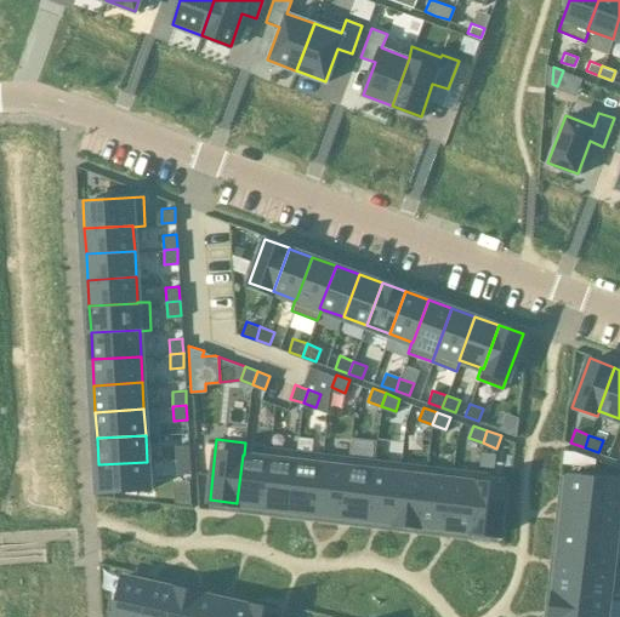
[(188,445),(175,446),(176,461),(189,460),(188,445)]
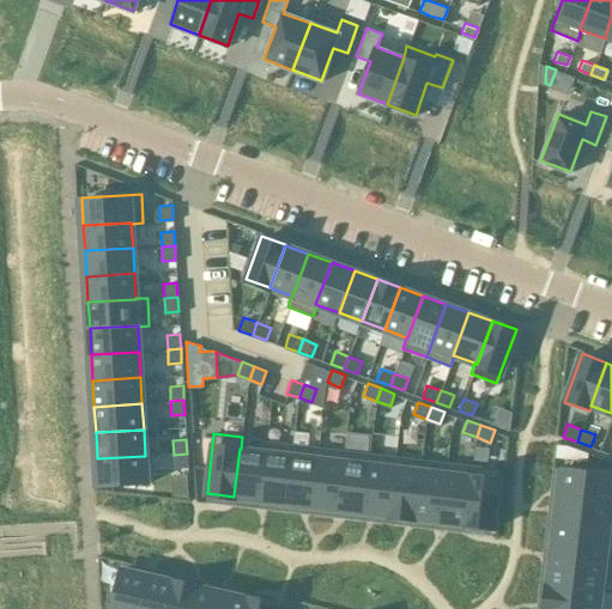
[(265,451),(259,499),(285,501),(291,443),(266,439),(264,451),(265,451)]
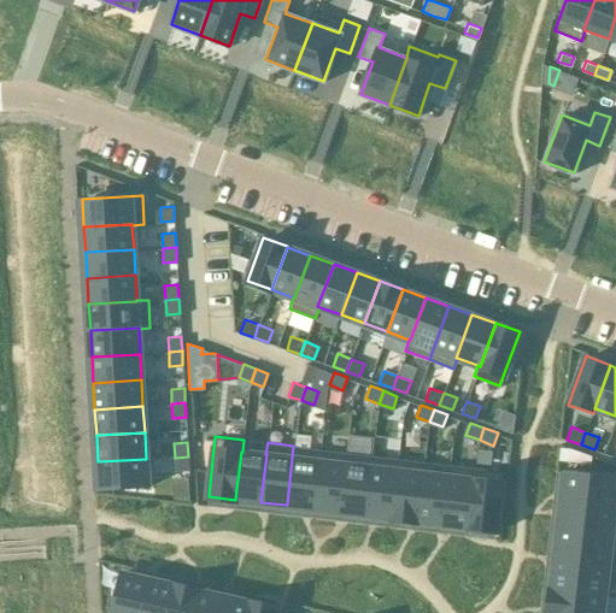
[(293,446),(287,505),(312,508),(320,449),(293,446)]
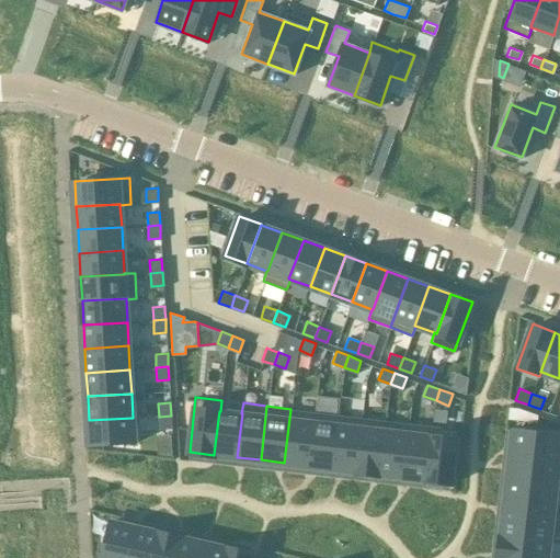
[(290,409),(284,463),(308,466),(315,411),(290,409)]
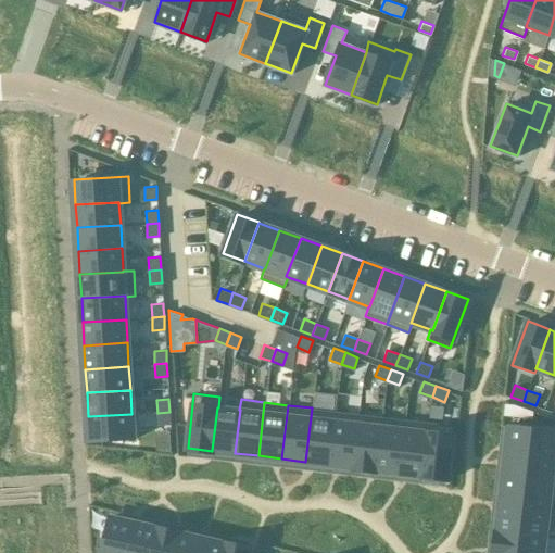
[(217,407),(212,450),(235,453),(240,410),(239,410),(218,407),(217,407)]
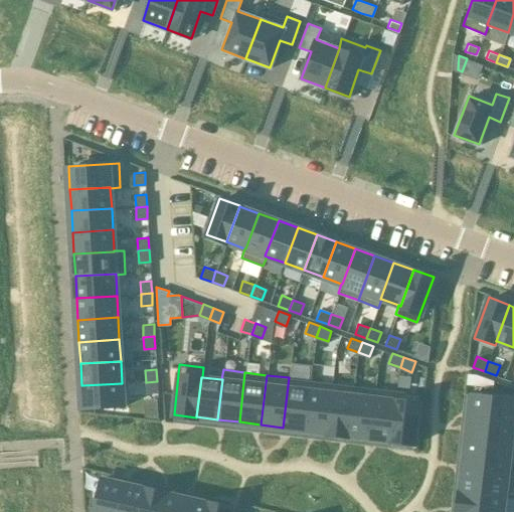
[(289,377),(283,428),(305,430),(310,380),(289,377)]
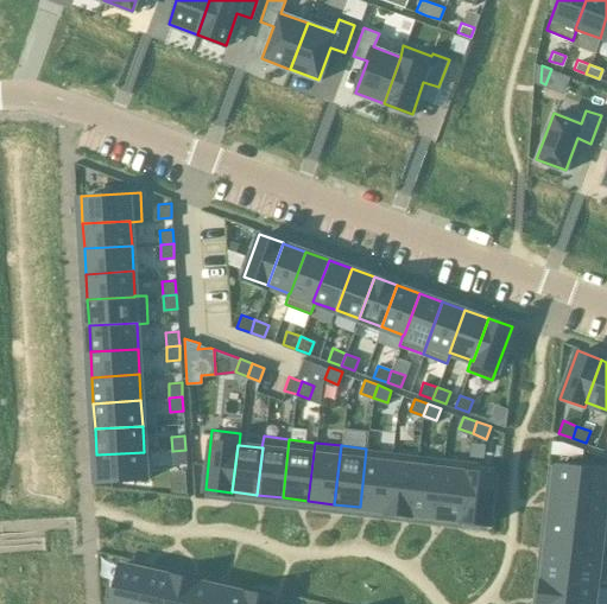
[(366,449),(360,507),(385,510),(392,451),(366,449)]
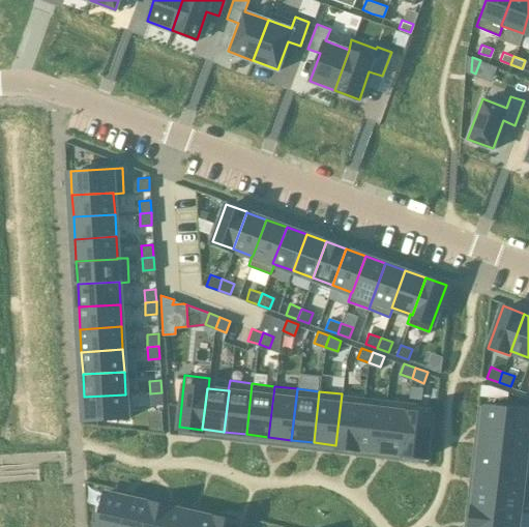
[(162,392),(150,393),(151,406),(163,405),(162,392)]
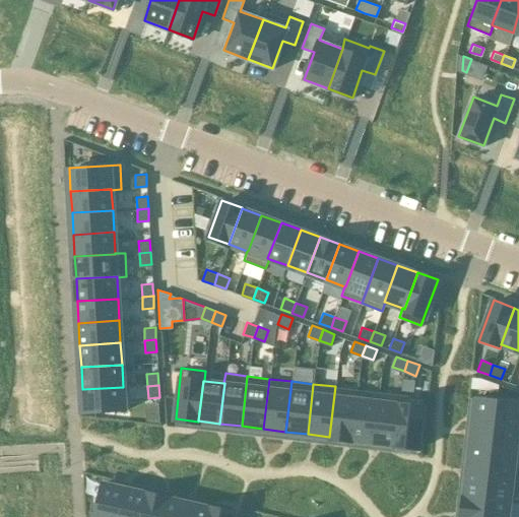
[(329,437),(350,440),(350,439),(357,394),(358,394),(358,389),(335,386),(329,437)]
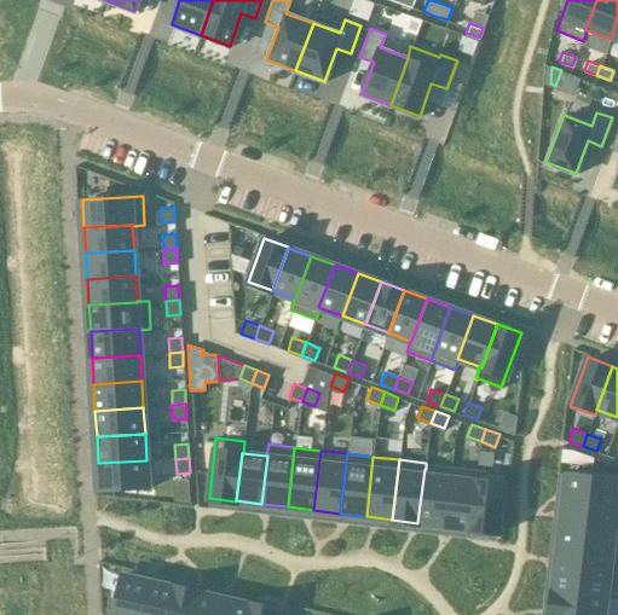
[(146,460),(98,463),(99,489),(148,486),(146,460)]
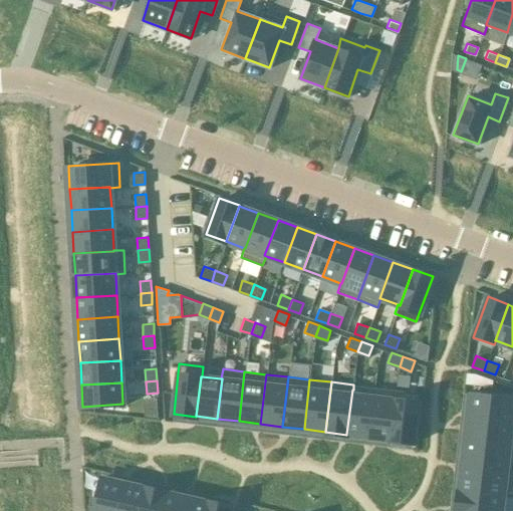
[(373,392),(368,437),(390,439),(396,390),(373,387),(372,392),(373,392)]
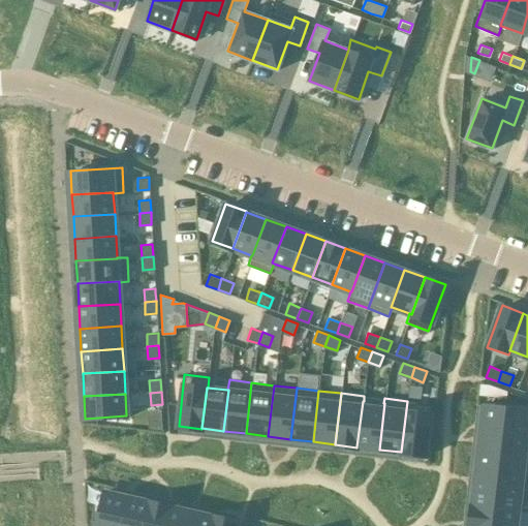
[(363,401),(356,446),(379,450),(384,403),(383,403),(364,401),(363,401)]
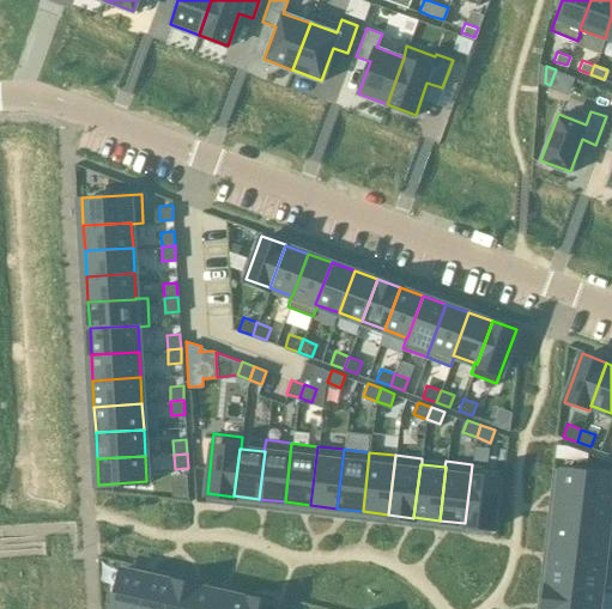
[(465,523),(465,524),(492,527),(500,467),(472,464),(465,523)]
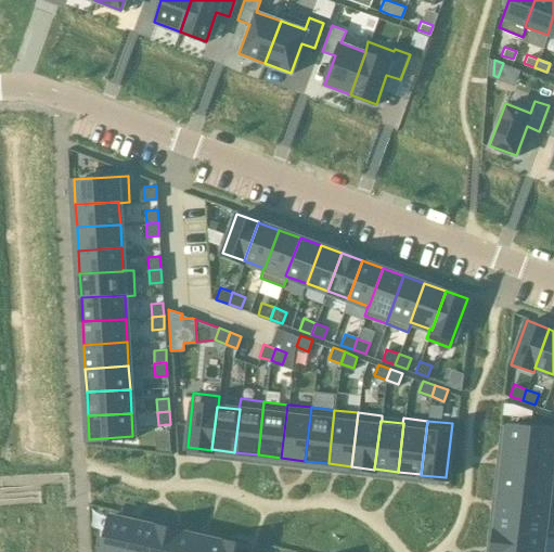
[(553,429),(507,424),(504,451),(553,457),(553,445),(553,429)]
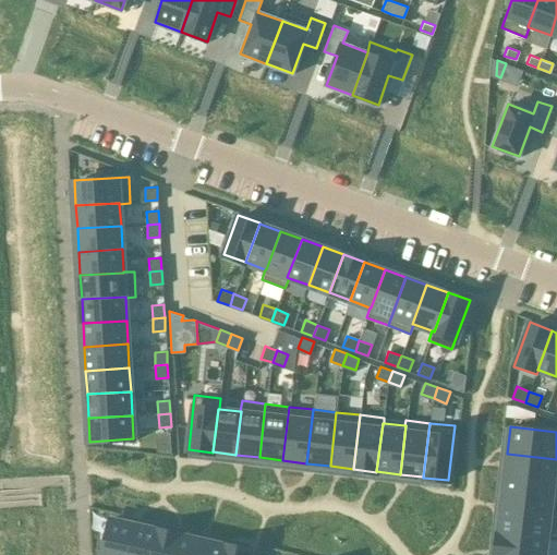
[(507,454),(504,480),(553,485),(556,459),(507,454)]
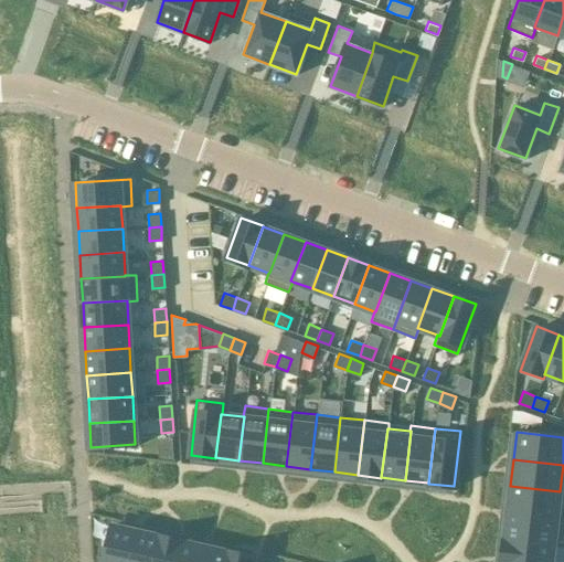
[(510,486),(508,512),(556,518),(560,491),(510,486)]
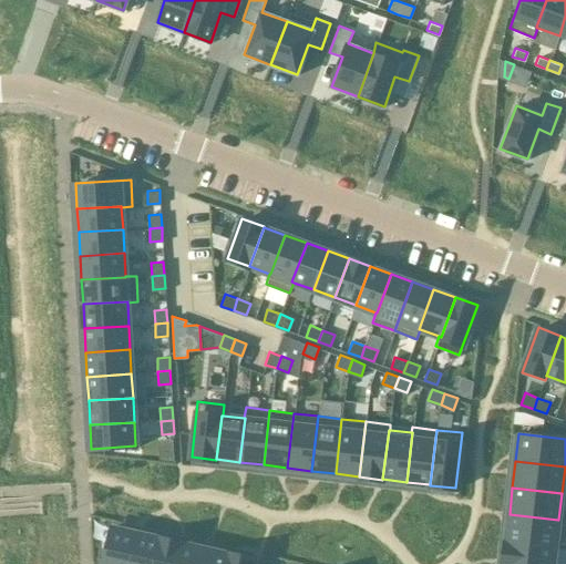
[(510,514),(506,541),(555,546),(558,520),(510,514)]
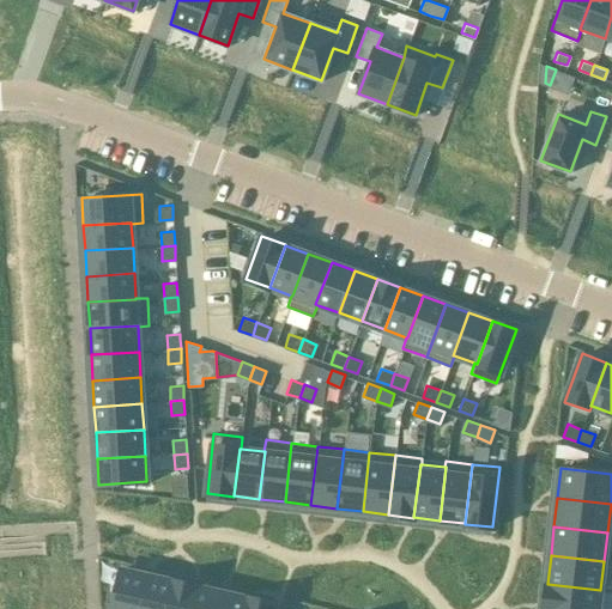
[(120,568),(110,608),(138,608),(146,574),(120,568)]
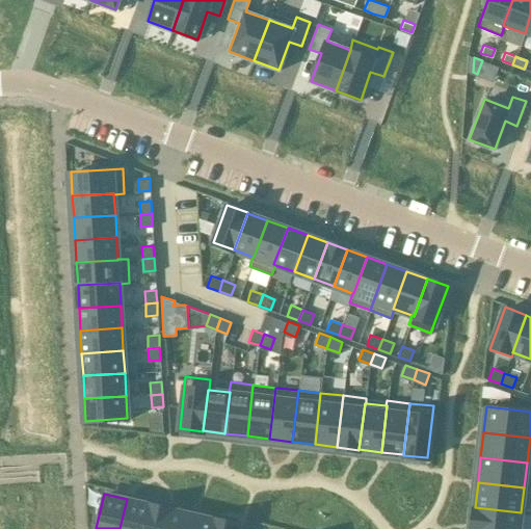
[(127,499),(120,528),(143,528),(150,504),(127,499)]
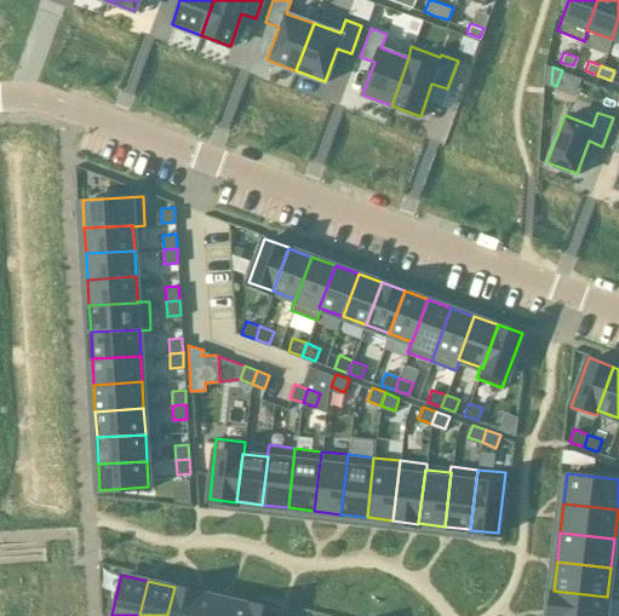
[(175,587),(167,615),(194,615),(200,592),(175,586),(175,587)]
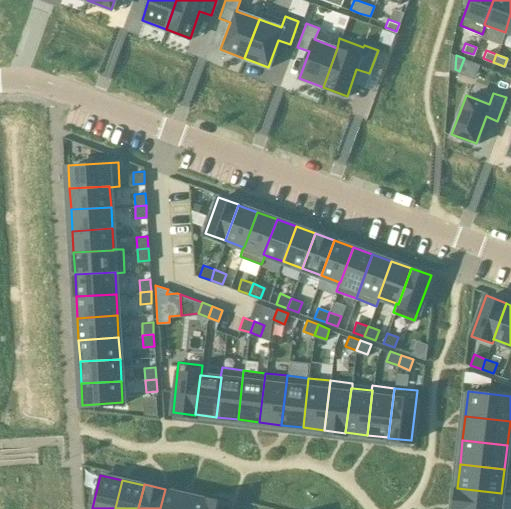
[(456,488),(453,508),(499,508),(501,493),(457,488),(456,488)]
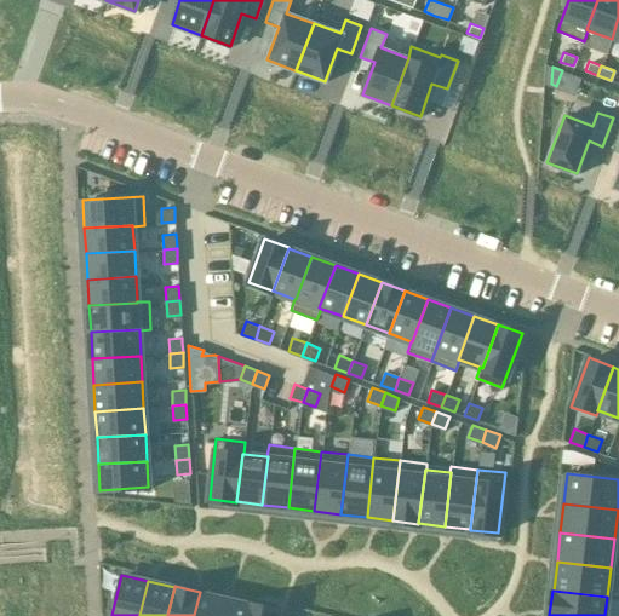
[(200,592),(194,615),(221,615),(225,598),(200,592)]
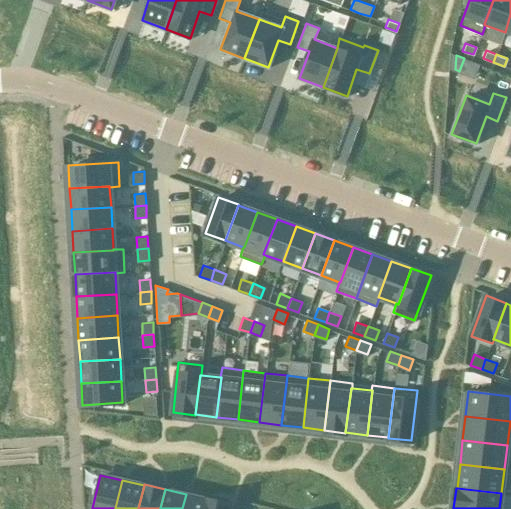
[(186,494),(182,508),(204,508),(207,499),(186,494)]
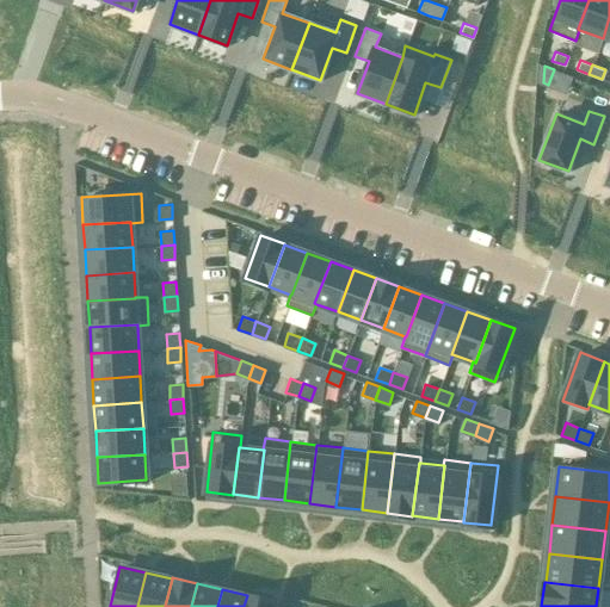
[(247,595),(244,606),(271,606),(273,601),(247,595)]
